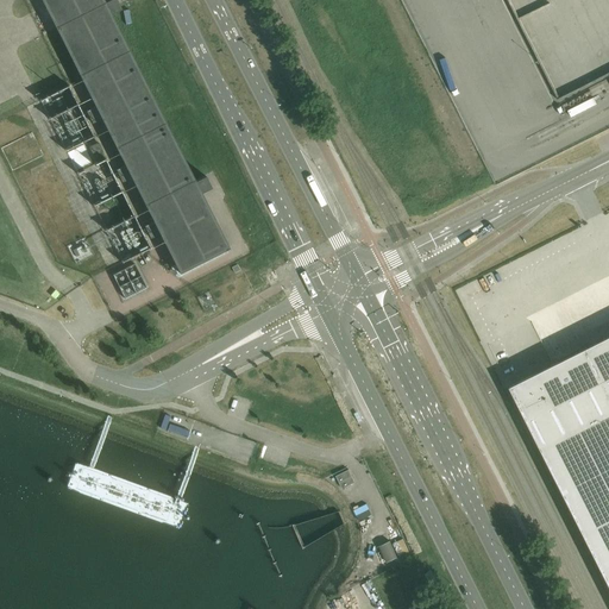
[(179,272),(180,274),(228,249),(228,248),(227,248),(200,194),(211,188),(205,176),(194,182),(111,14),(121,10),(115,0),(42,0),(50,17),(57,30),(82,80),(96,107),(87,112),(93,124),(102,119),(125,165),(115,170),(123,183),(132,179),(155,221),(145,226),(151,239),(161,234),(180,272),(179,272)]
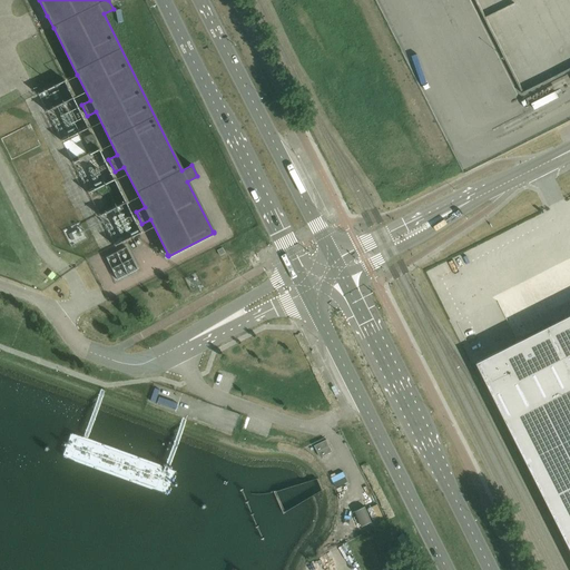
[(61,143),(78,134),(88,128),(64,80),(37,94),(61,143)]
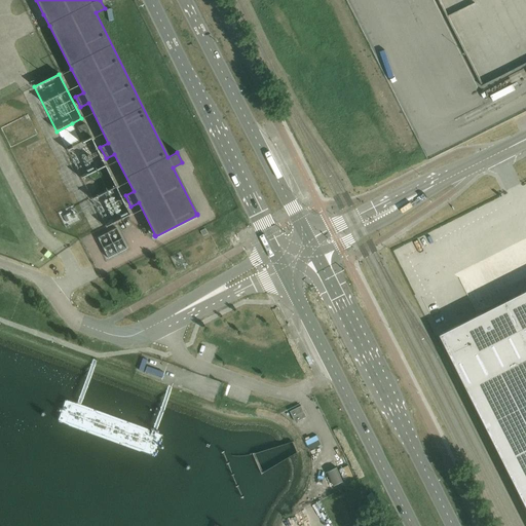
[(77,127),(81,135),(89,130),(85,123),(77,127)]
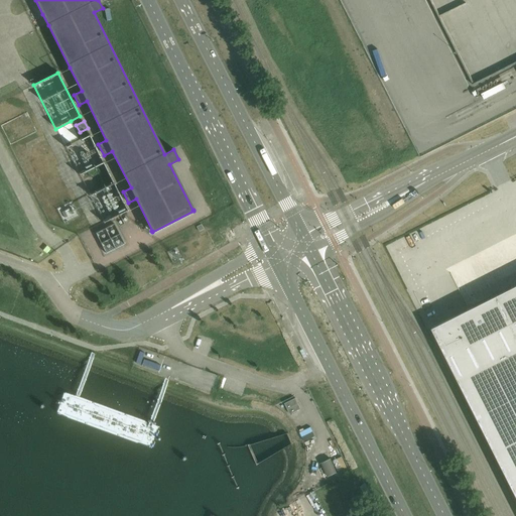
[(90,134),(79,139),(65,146),(90,197),(103,223),(128,211),(90,134)]
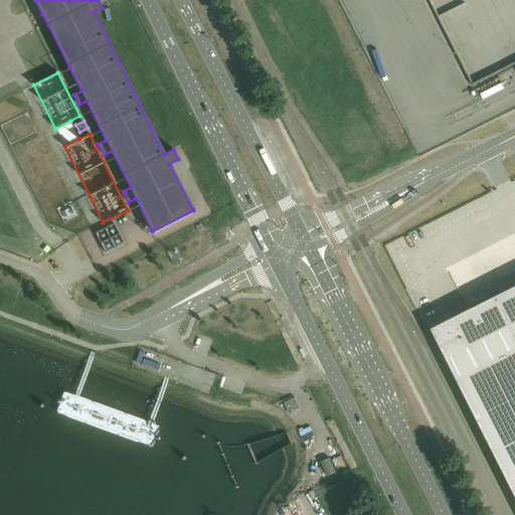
[(115,223),(96,233),(106,253),(125,244),(115,223)]
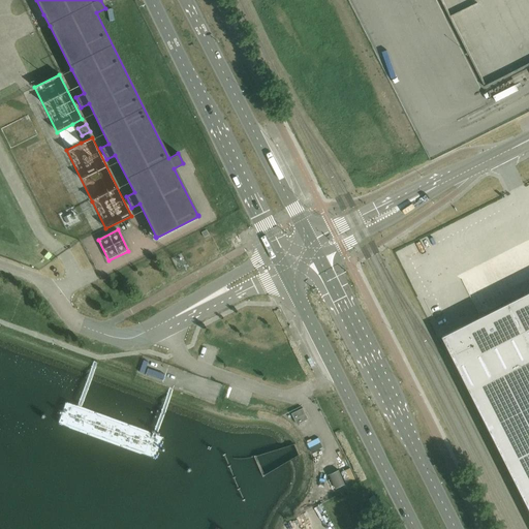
[(528,292),(443,337),(528,506),(528,292)]
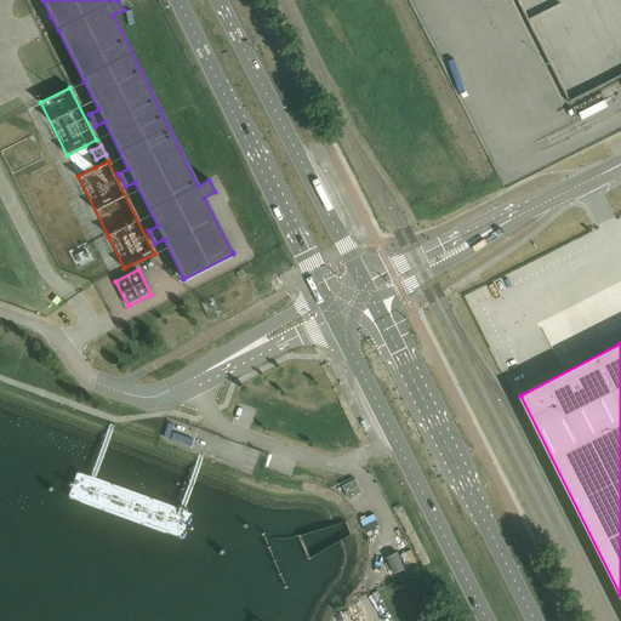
[(169,423),(163,437),(169,439),(174,426),(169,423)]
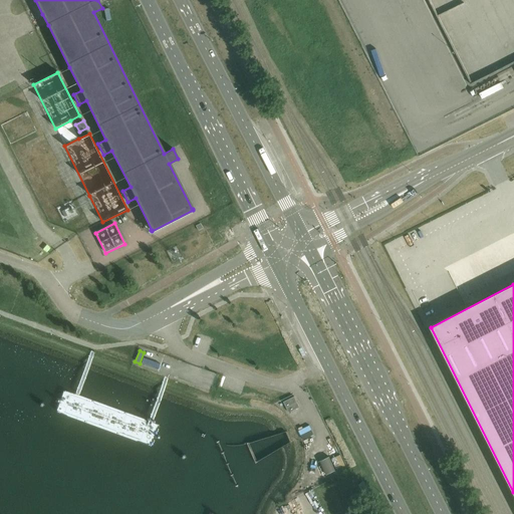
[(160,364),(143,358),(141,363),(158,369),(160,364)]
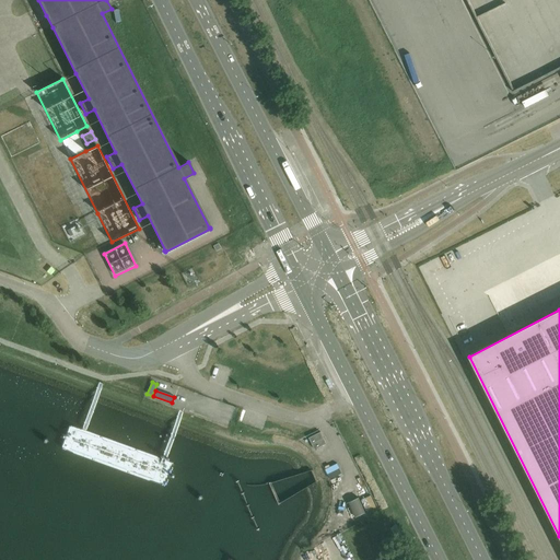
[(327,444),(321,432),(308,439),(315,450),(327,444)]
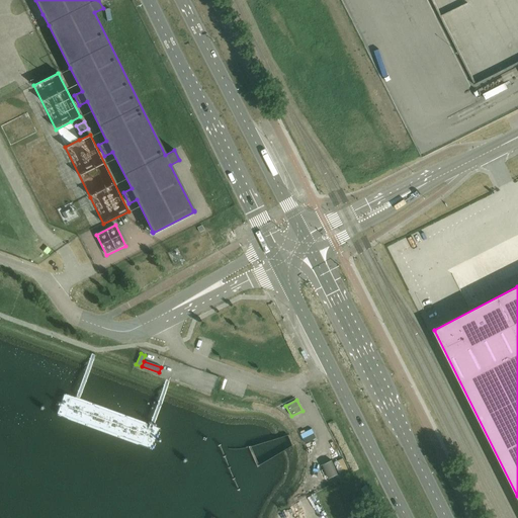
[(332,461),(323,465),(329,479),(338,475),(332,461)]
